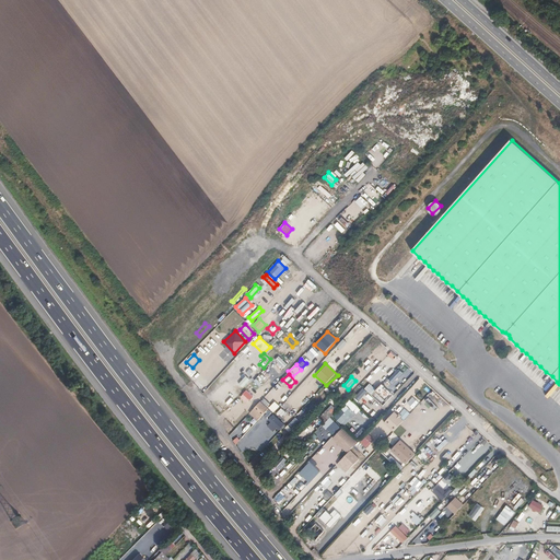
[(241,386),(233,380),(231,384),(237,389),(241,386)]
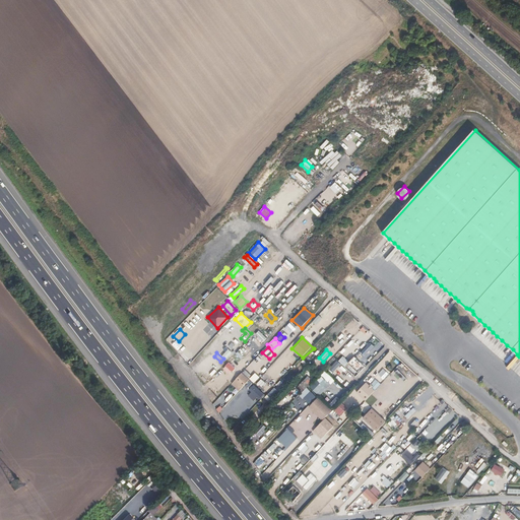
[(251,361),(244,353),(241,355),(248,364),(251,361)]
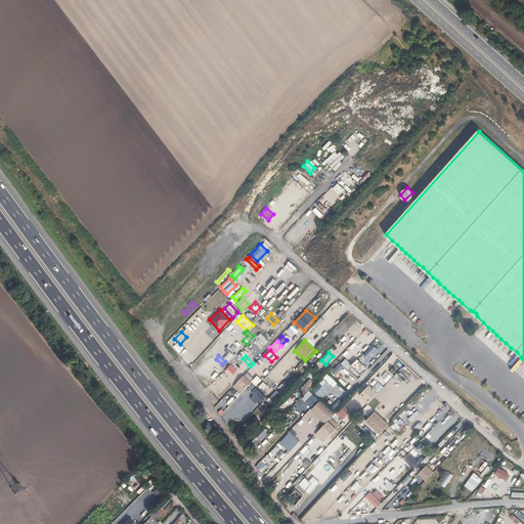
[(355,376),(367,363),(361,357),(352,365),(346,358),(342,362),(355,376)]
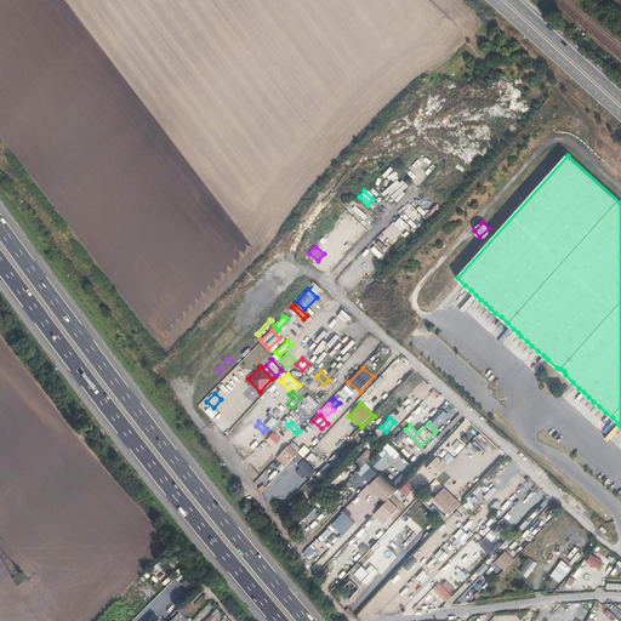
[(246,429),(256,439),(261,433),(252,425),(246,429)]
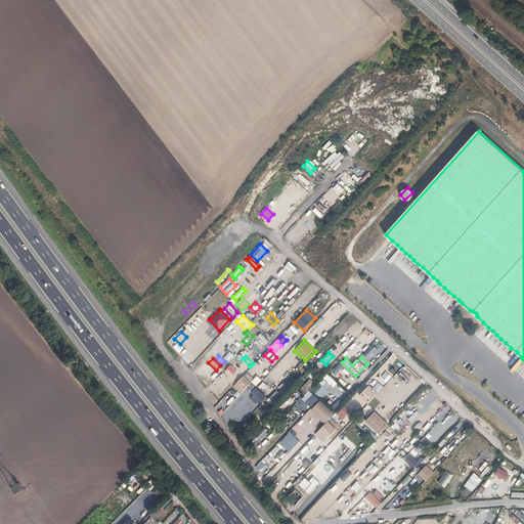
[(294,368),(295,363),(281,359),(279,368),(289,370),(290,367),(294,368)]
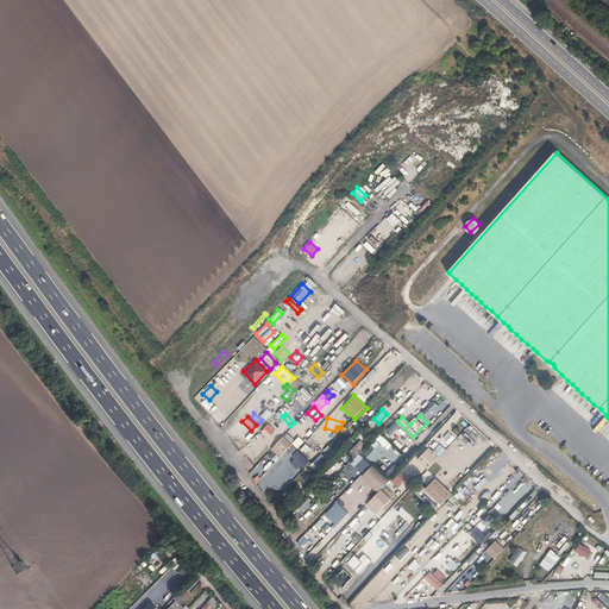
[(438,439),(441,437),(449,445),(457,439),(446,426),(434,435),(438,439)]
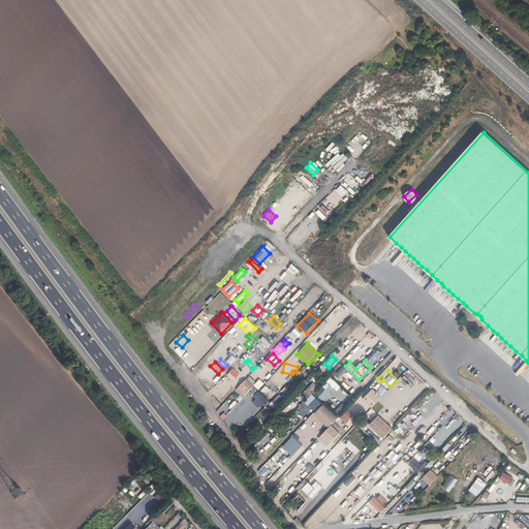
[(254,383),(247,376),(235,391),(243,399),(254,383)]
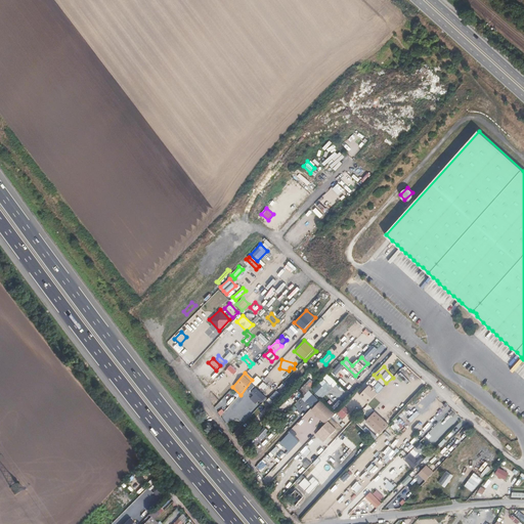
[(398,376),(406,384),(409,381),(401,373),(398,376)]
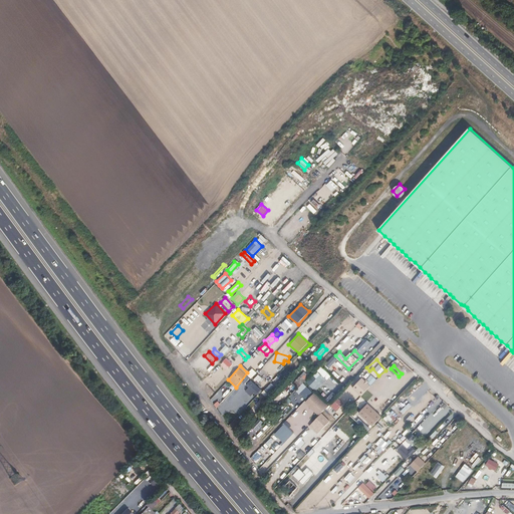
[(325,379),(316,371),(305,383),(314,391),(325,379)]
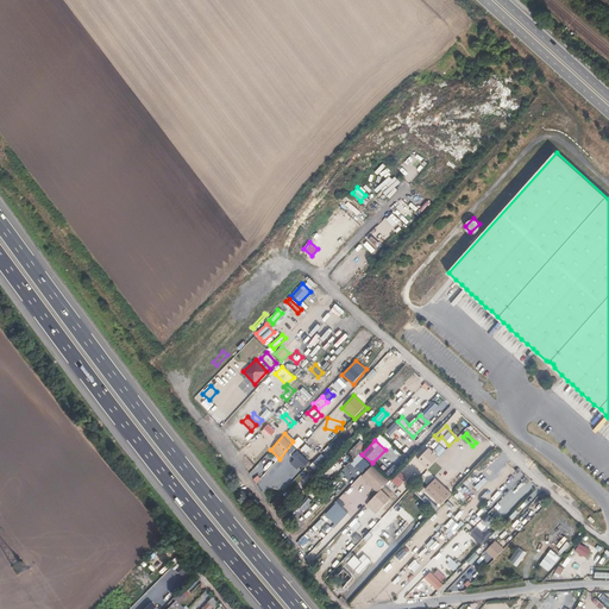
[(433,450),(428,446),(416,458),(428,470),(449,450),(439,441),(433,450)]
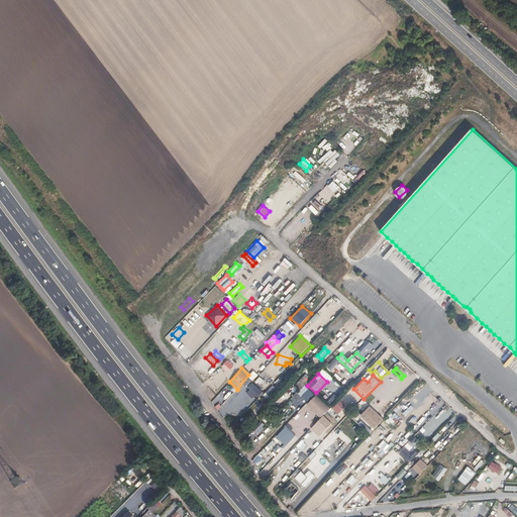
[(259,377),(255,382),(262,386),(265,380),(259,377)]
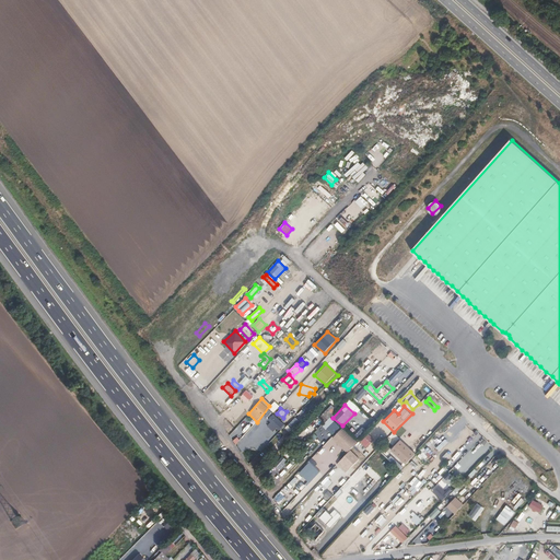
[(324,412),(319,417),(324,422),(328,418),(324,412)]
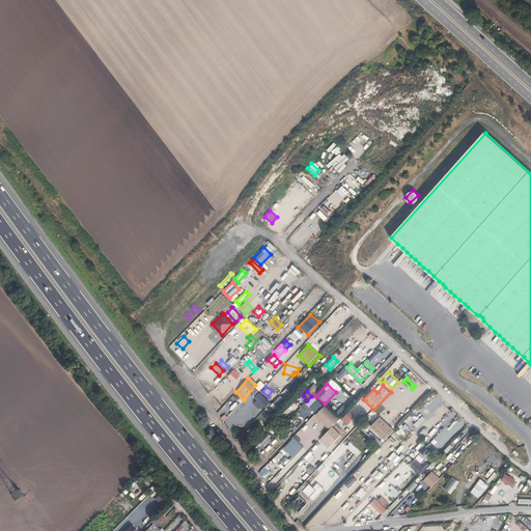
[(271,403),(258,393),(254,398),(256,400),(253,404),(259,410),(261,407),(264,410),(271,403)]
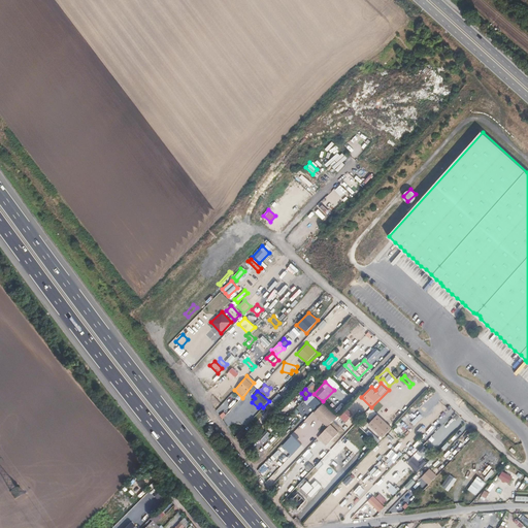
[(278,393),(272,400),(275,404),(283,397),(278,393)]
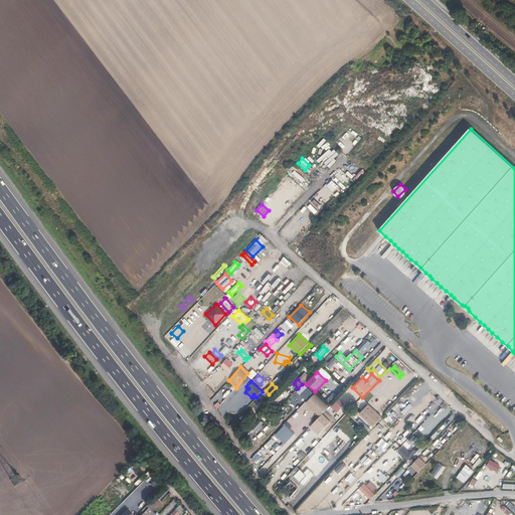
[(304,383),(297,390),(306,399),(313,392),(304,383)]
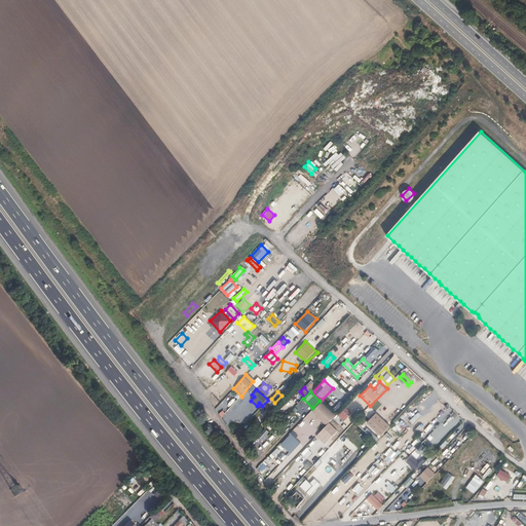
[(336,414),(322,400),(310,410),(326,426),(330,422),(336,414)]
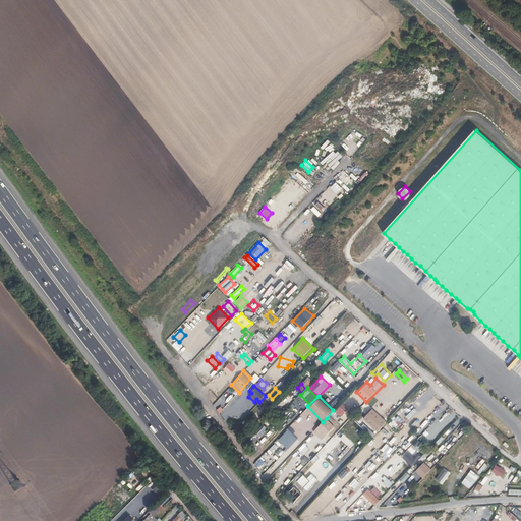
[(253,418),(271,404),(266,398),(248,412),(253,418)]
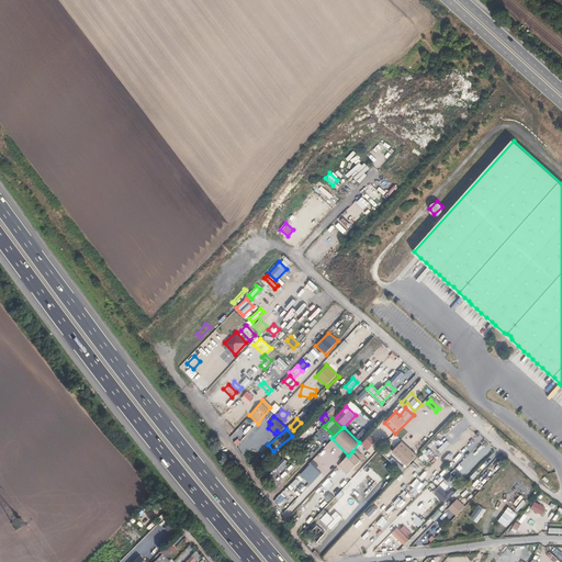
[(394,435),(389,441),(394,446),(400,440),(394,435)]
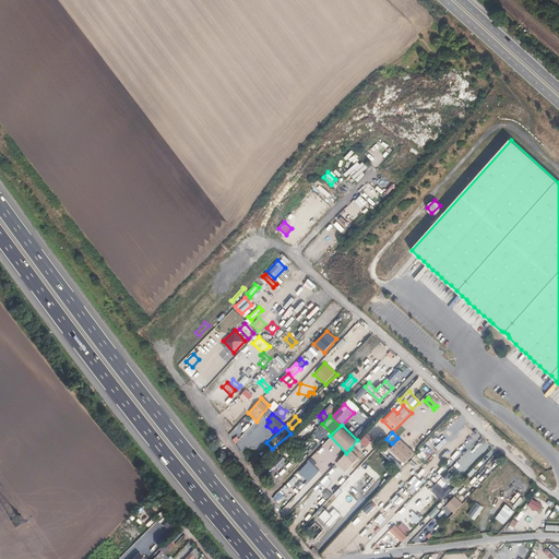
[(357,444),(364,450),(372,441),(366,435),(357,444)]
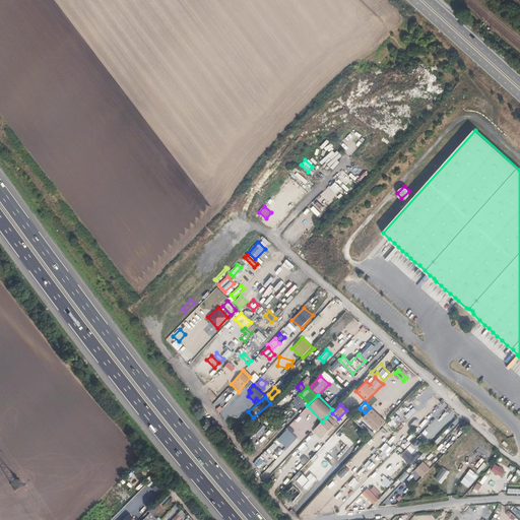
[(386,421),(372,407),(362,417),(377,433),(386,421)]
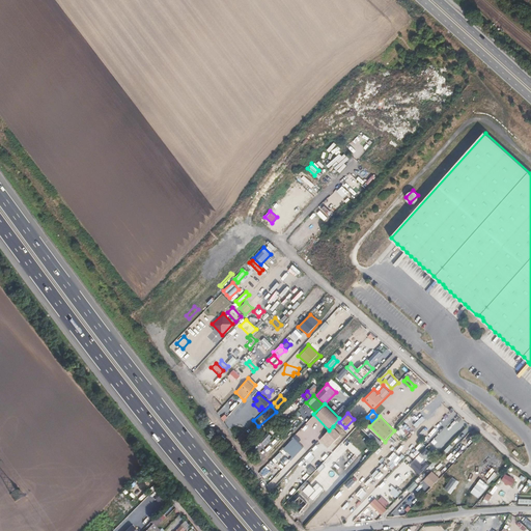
[(406,442),(410,438),(407,435),(415,425),(409,419),(396,434),(406,442)]
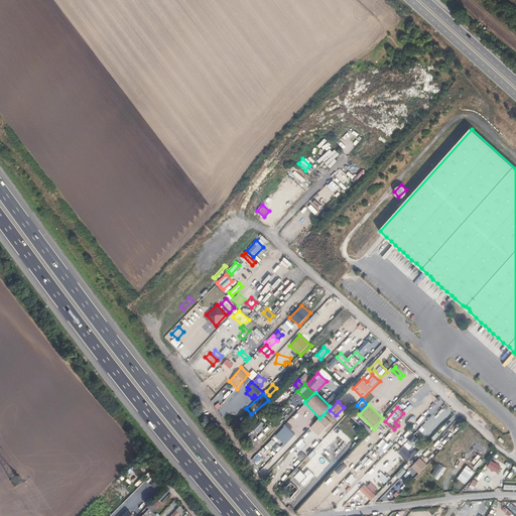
[(306,423),(310,426),(314,419),(316,420),(317,418),(311,414),(306,423)]
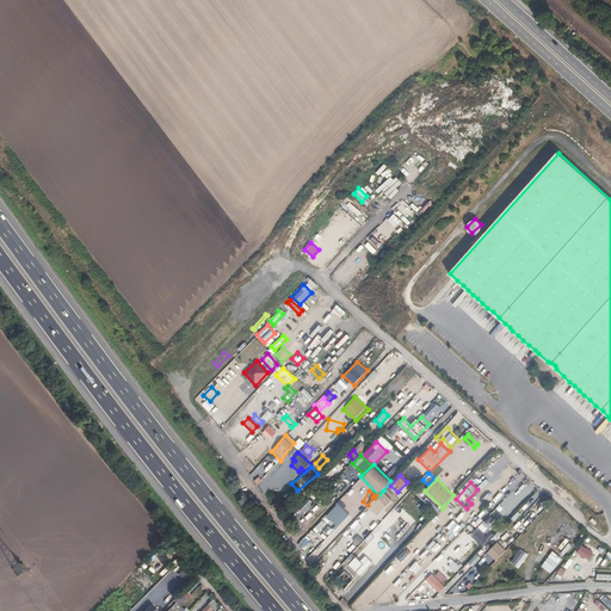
[(383,491),(378,495),(366,508),(377,517),(394,501),(383,491)]
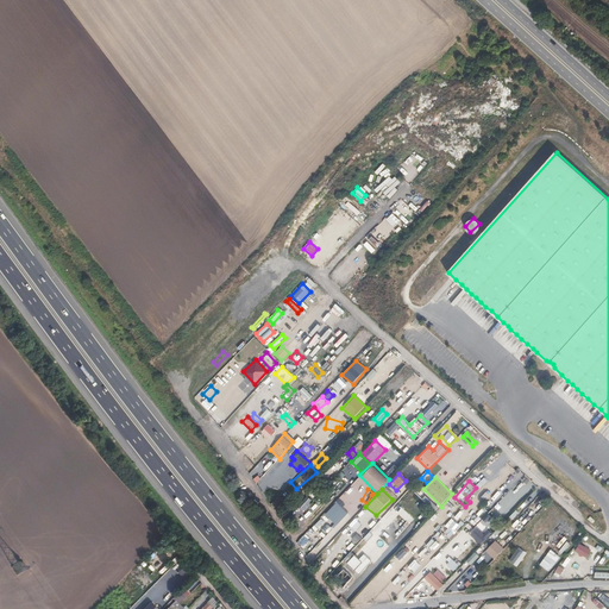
[(422,500),(435,512),(439,508),(426,495),(422,500)]
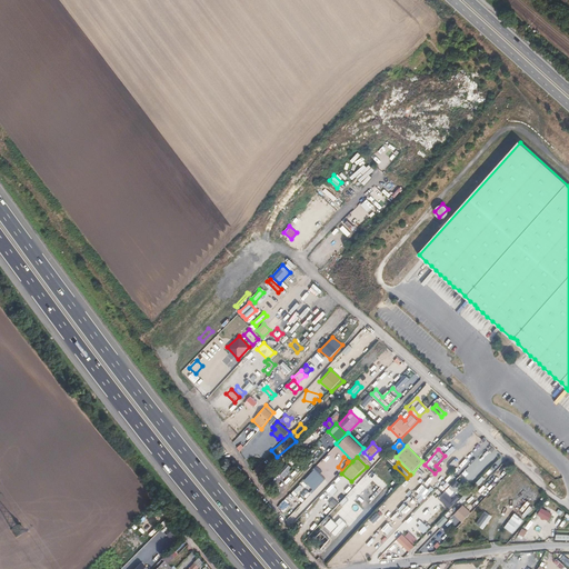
[(325,480),(313,469),(302,481),(313,491),(325,480)]
